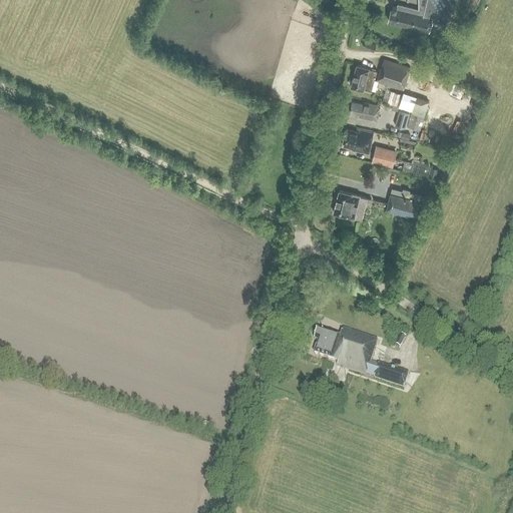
[(421,0),(419,10),(414,8),(398,5),(398,7),(394,7),(393,10),(392,10),(389,22),(430,32),(432,22),(450,26),(452,14),(454,14),(457,0),(421,0)]
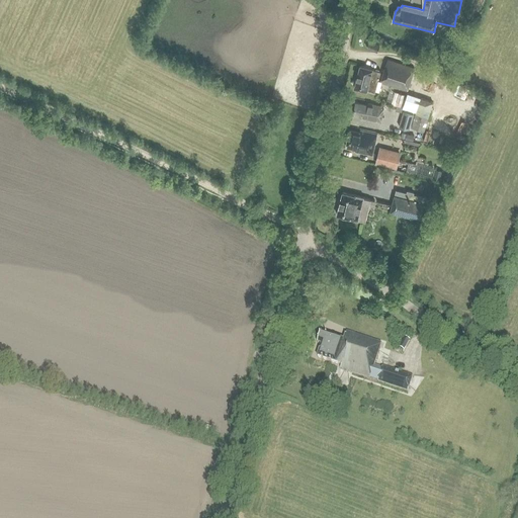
[(376,51),(378,45),(369,41),(367,48),(376,51)]
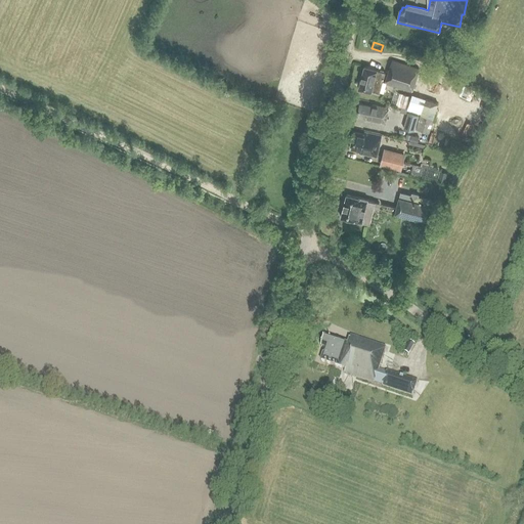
[(411,92),(420,69),(392,59),(385,82),(411,92)]
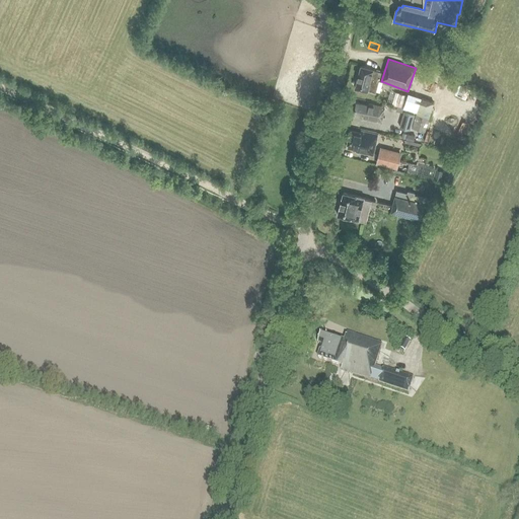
[(379,82),(381,71),(360,66),(355,88),(376,93),(376,90),(380,91),(382,83),(379,82)]
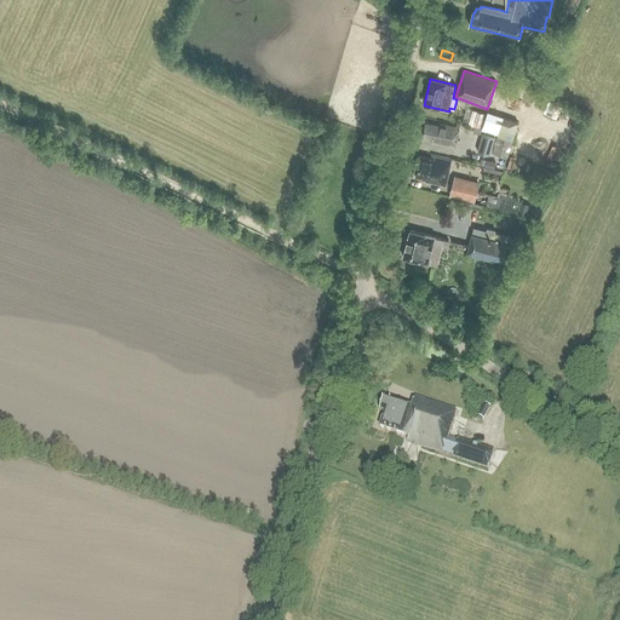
[(476,112),(472,126),(475,127),(482,130),(483,130),(498,133),(493,153),(507,158),(514,138),(518,122),(488,112),(487,115),(476,112)]
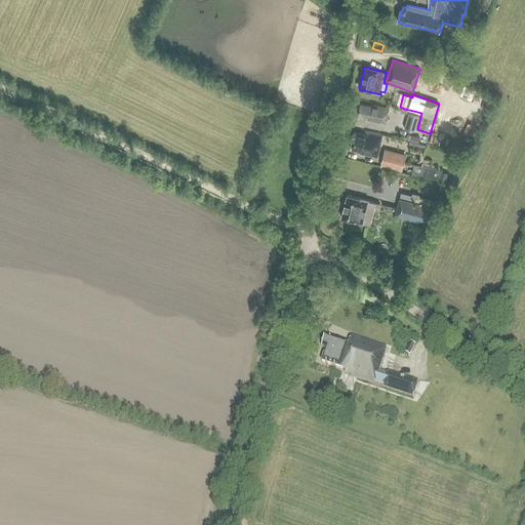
[(373,105),(372,107),(361,104),(358,115),(370,118),(369,120),(386,124),(390,109),(373,105)]
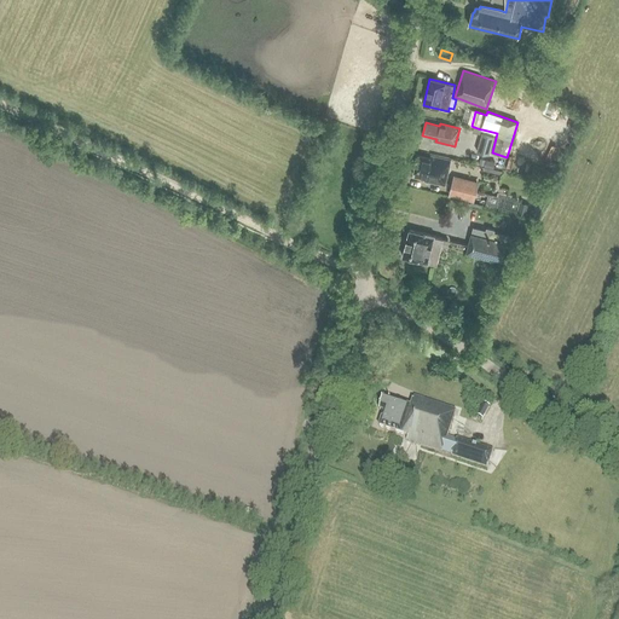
[(481,132),(476,151),(489,155),(493,140),(495,136),(493,136),(481,132)]
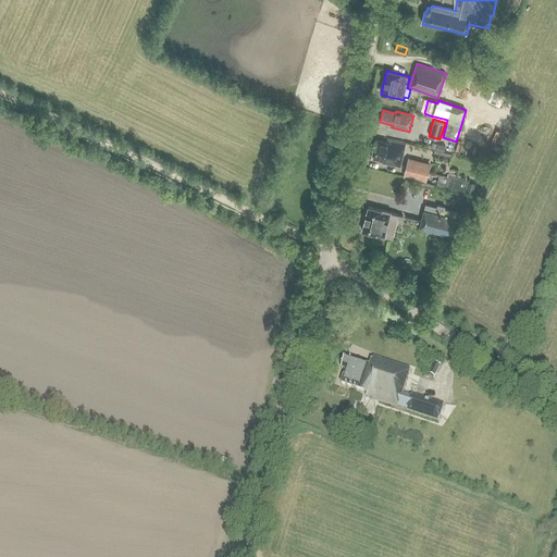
[(388,140),(387,143),(376,140),(372,158),(384,161),(383,162),(400,166),(406,145),(388,140)]
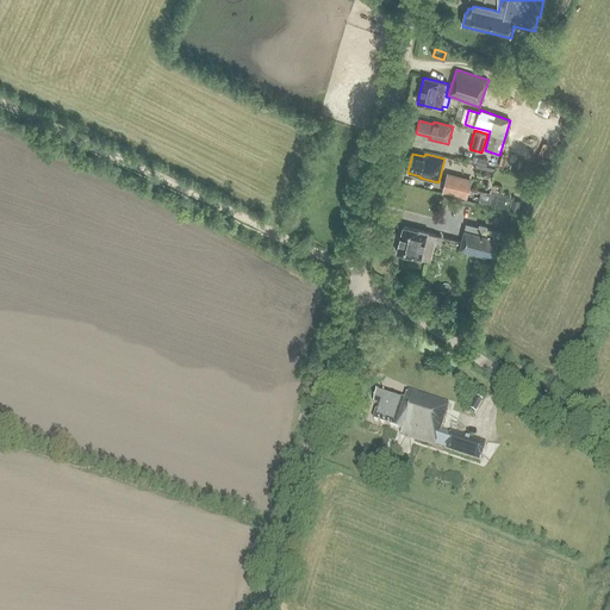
[(465,199),(468,181),(448,176),(444,194),(465,199)]
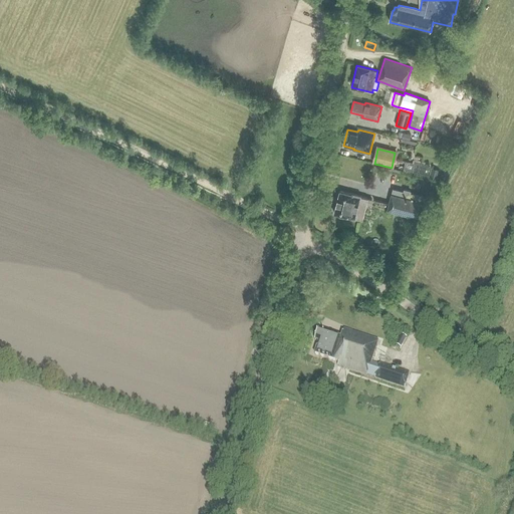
[(413,173),(416,164),(407,161),(405,170),(413,173)]
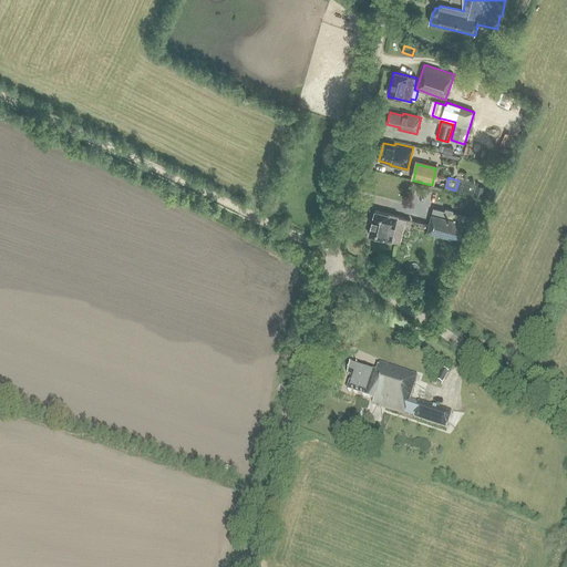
[(483,198),(485,188),(476,186),(474,196),(483,198)]
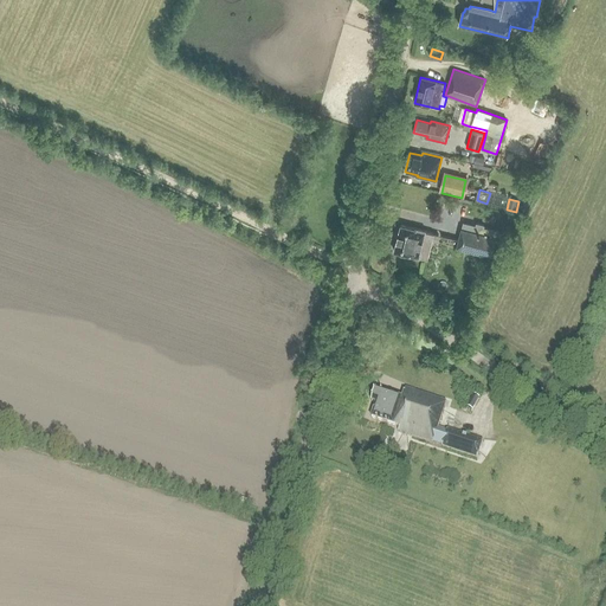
[(476,224),(475,226),(464,223),(459,247),(492,256),(498,232),(484,229),(484,226),(476,224)]
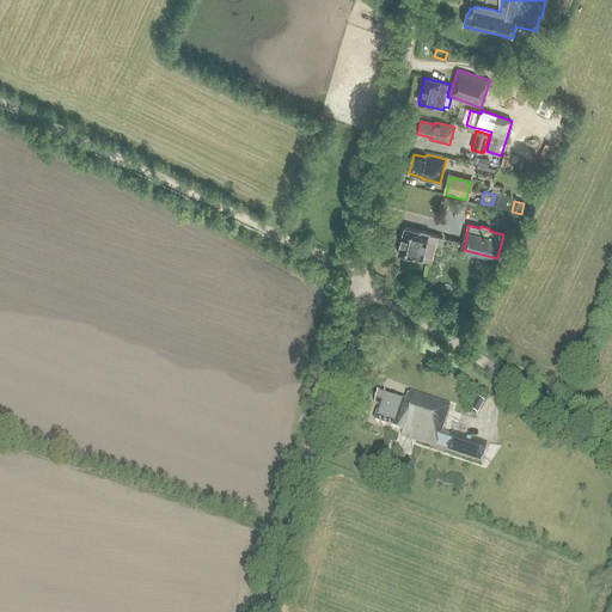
[(438,237),(438,236),(405,227),(398,254),(422,259),(428,237),(433,238),(434,236),(438,237)]
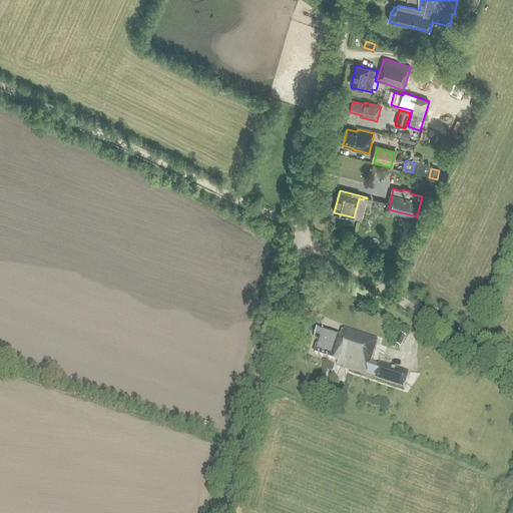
[(340,340),(317,332),(314,342),(318,343),(314,355),(337,363),(336,367),(365,376),(366,375),(373,377),(373,378),(403,388),(407,375),(377,365),(377,366),(369,364),(376,342),(343,331),(340,340)]
